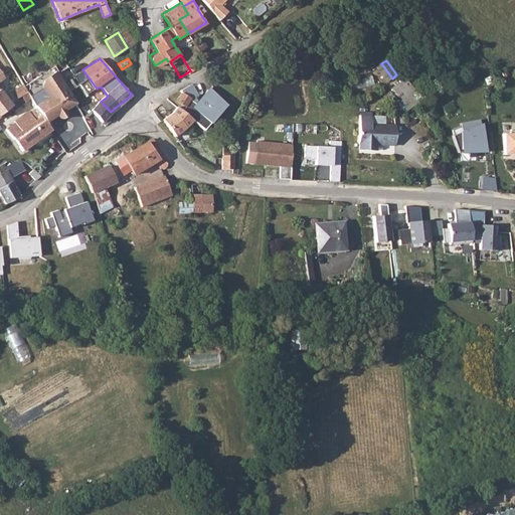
[(36,108),(45,122),(56,115),(57,117),(59,118),(61,118),(63,117),(64,116),(64,115),(65,114),(64,112),(63,110),(75,103),(67,90),(66,89),(63,82),(58,73),(56,71),(44,78),(42,87),(49,97),(35,106),(36,108)]
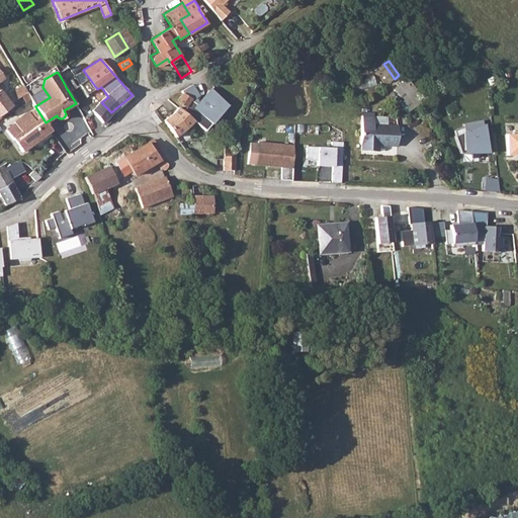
[(72,78),(64,83),(67,89),(68,90),(76,85),(72,78)]
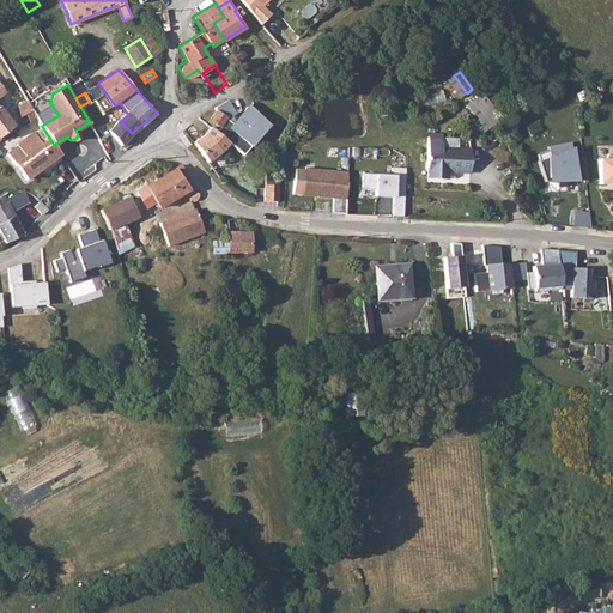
[(481,93),(467,104),(486,131),(501,117),(481,93)]
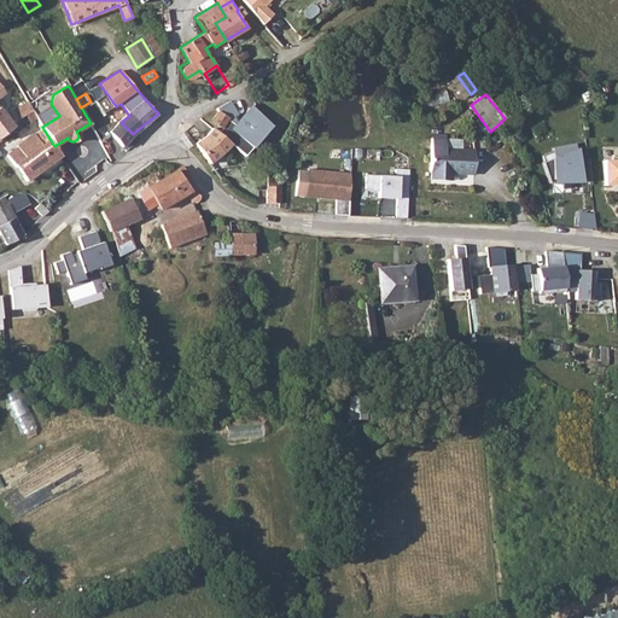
[(91,101),(81,108),(91,123),(103,116),(93,100),(91,101)]
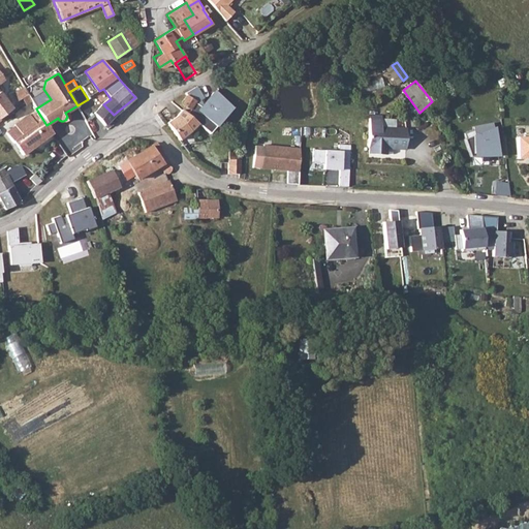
[(11,92),(14,100),(28,95),(25,87),(11,92)]
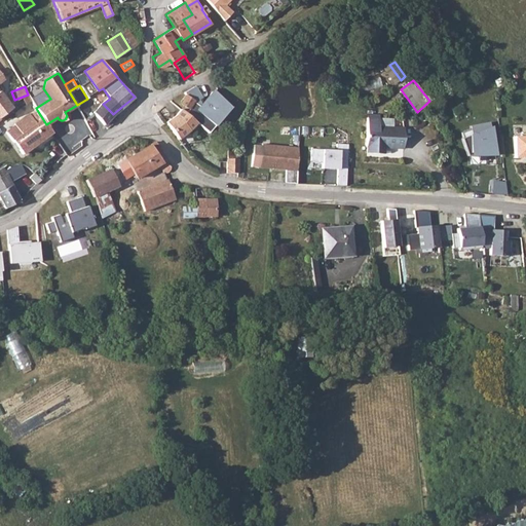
[(0,94),(0,116),(11,108),(3,98),(0,94)]
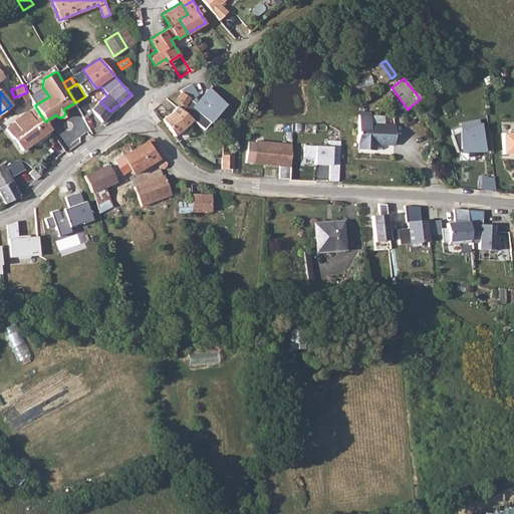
[(181,92),(176,101),(185,107),(190,98),(181,92)]
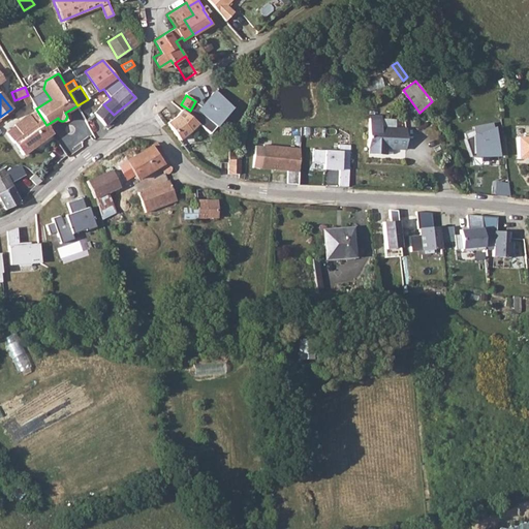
[(94,112),(92,114),(104,125),(114,115),(103,104),(94,112)]
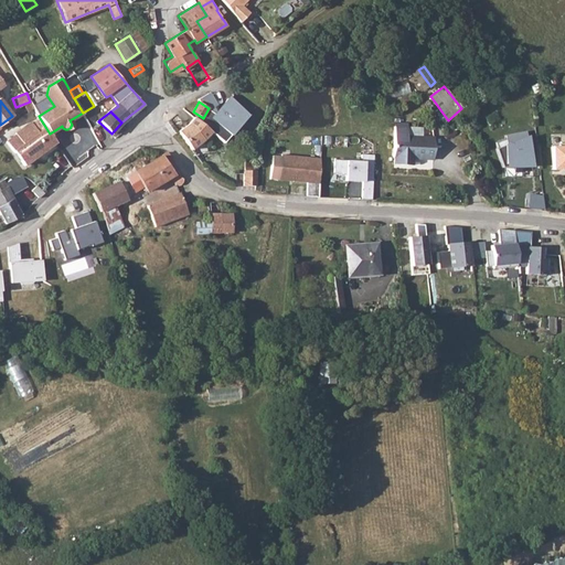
[(188,125),(178,131),(191,150),(204,141),(211,132),(194,117),(188,125)]
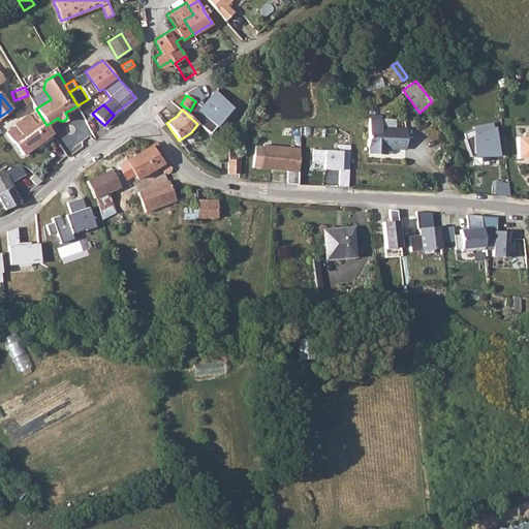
[(5,132),(22,154),(53,133),(47,125),(37,111),(30,116),(28,113),(13,123),(16,126),(5,132)]
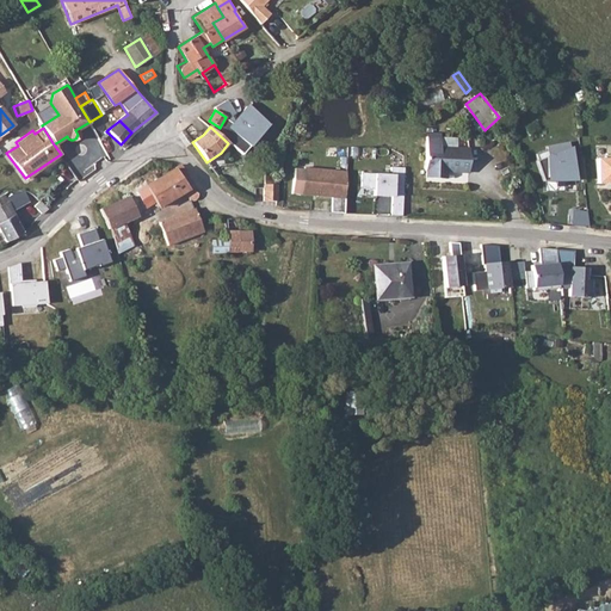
[(426,136),(426,178),(445,178),(445,171),(468,171),(469,148),(440,147),(440,137),(426,136)]
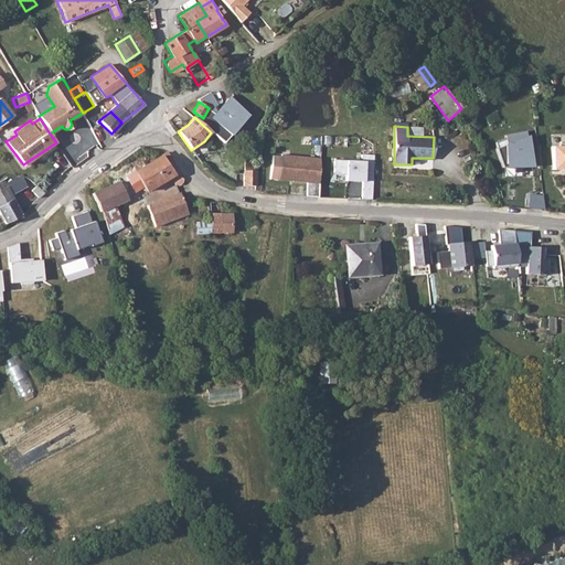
[(504,177),(522,173),(521,169),(535,166),(529,132),(497,138),(504,177)]
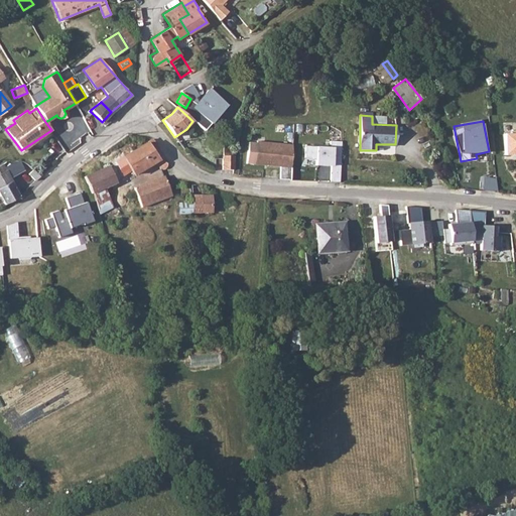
[(515,132),(505,133),(504,154),(515,154),(515,132)]
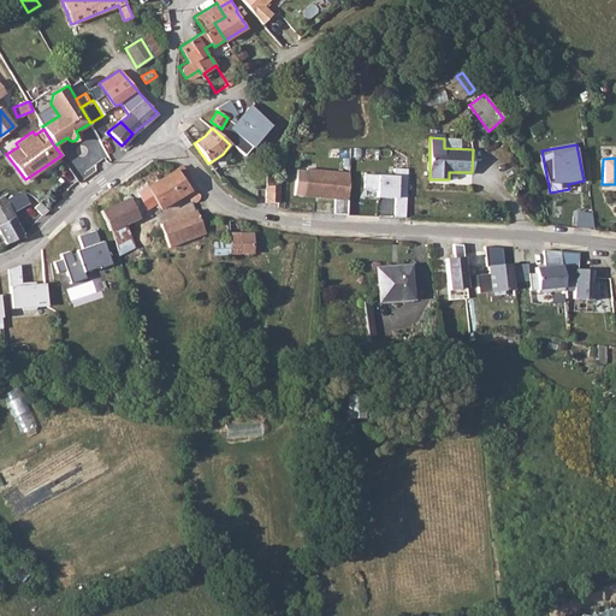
[(130,195),(98,209),(107,230),(112,244),(114,253),(130,247),(123,223),(137,215),(140,219),(148,215),(144,209),(153,206),(154,208),(185,190),(181,183),(178,177),(183,175),(178,166),(130,195)]
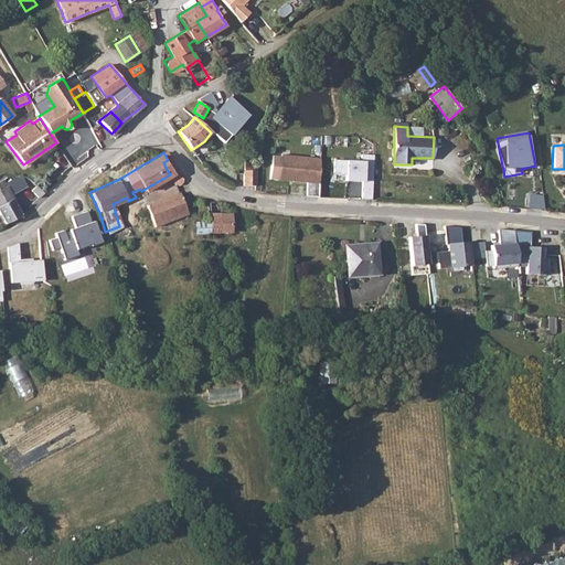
[(320,183),(323,158),(273,153),(270,179),(320,183)]
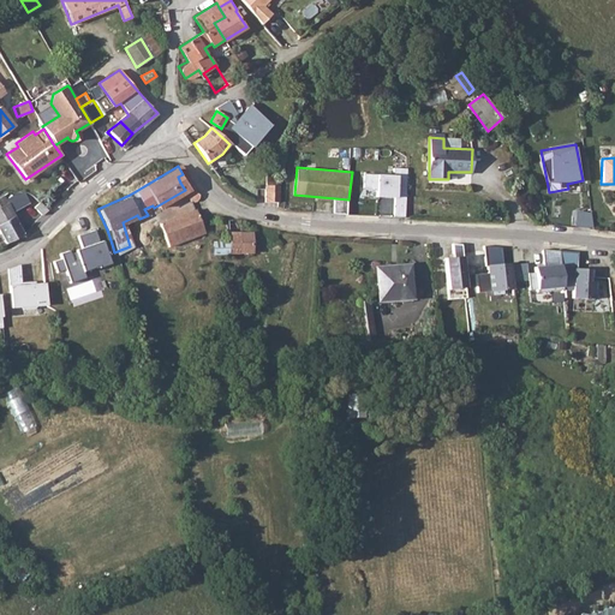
[(407,216),(408,171),(363,169),(363,197),(396,198),(395,216),(407,216)]
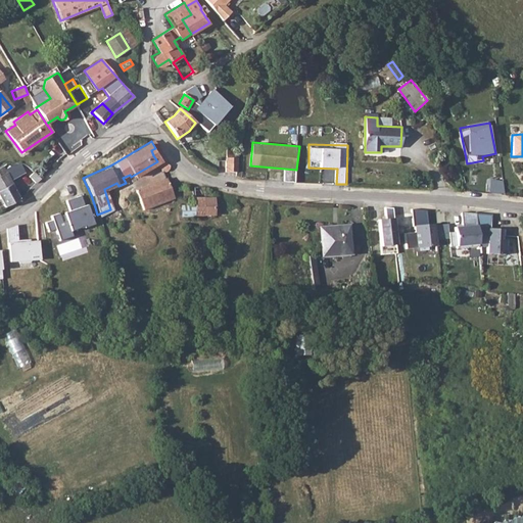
[(238,173),(239,158),(227,157),(226,172),(238,173)]
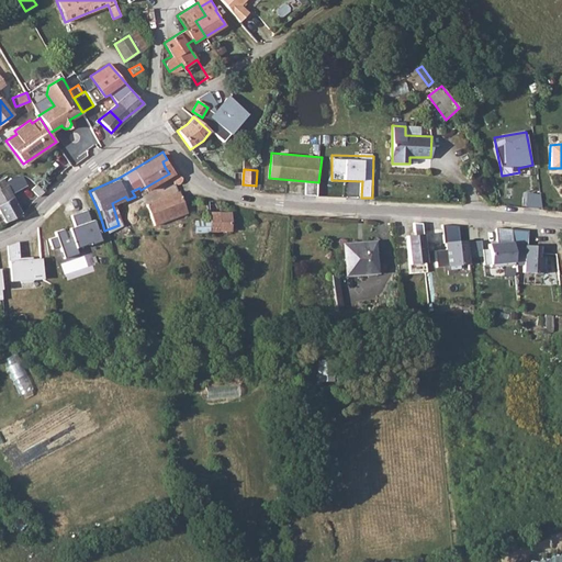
[(180,181),(172,176),(170,180),(170,183),(171,186),(176,186),(178,186),(180,181)]
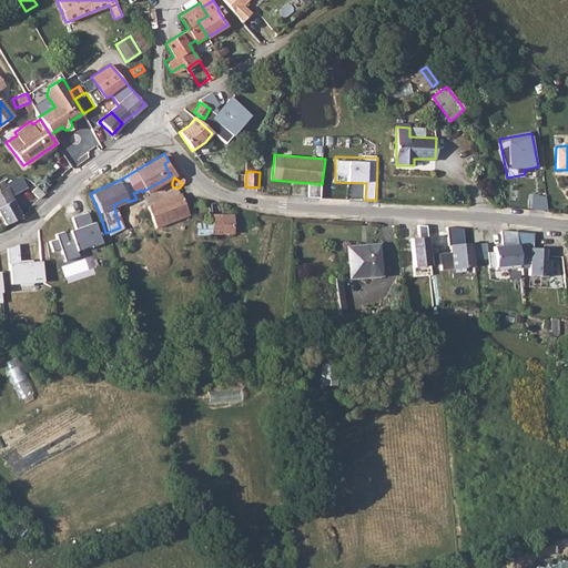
[(3,180),(0,181),(0,214),(6,223),(22,214),(3,180)]
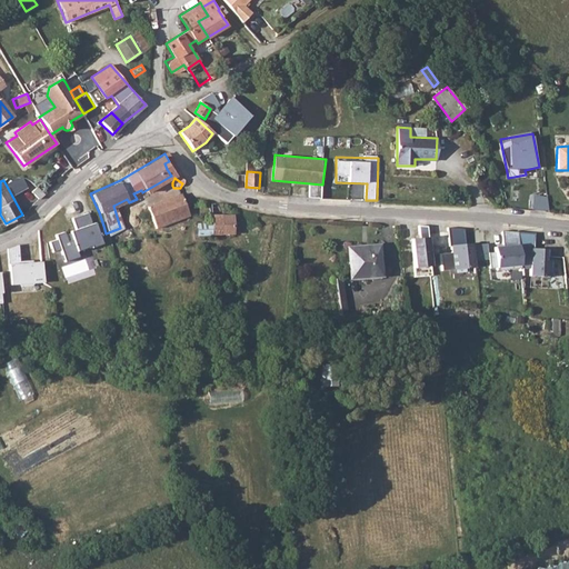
[(38,186),(30,191),(38,200),(45,195),(38,186)]
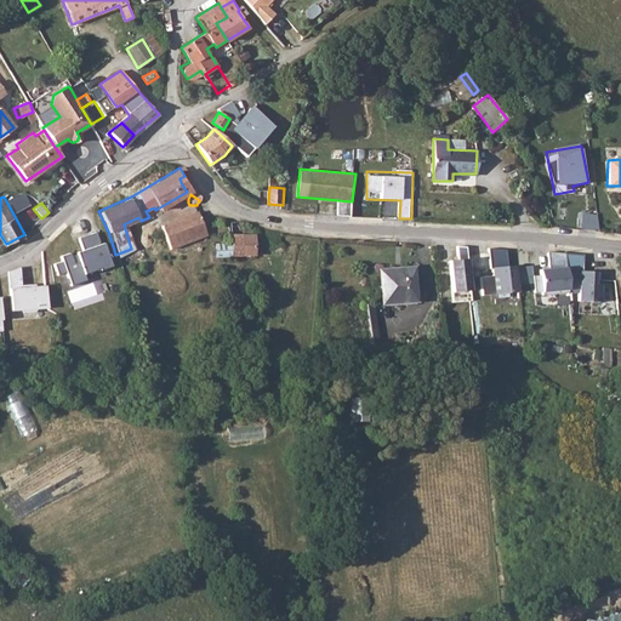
[(77,212),(62,224),(67,235),(70,235),(77,252),(92,246),(89,239),(108,232),(98,211),(80,220),(77,212)]
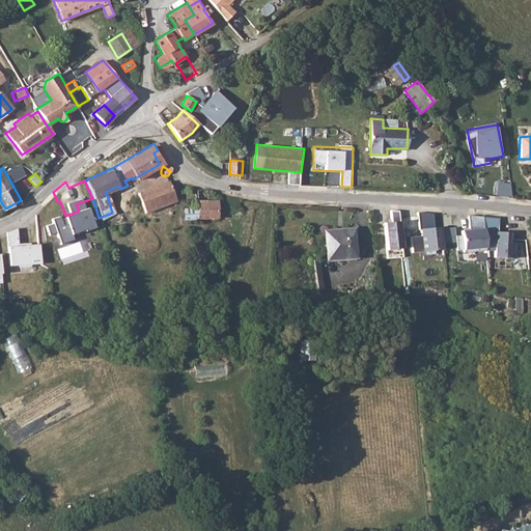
[(166,182),(134,193),(141,213),(173,201),(166,182)]
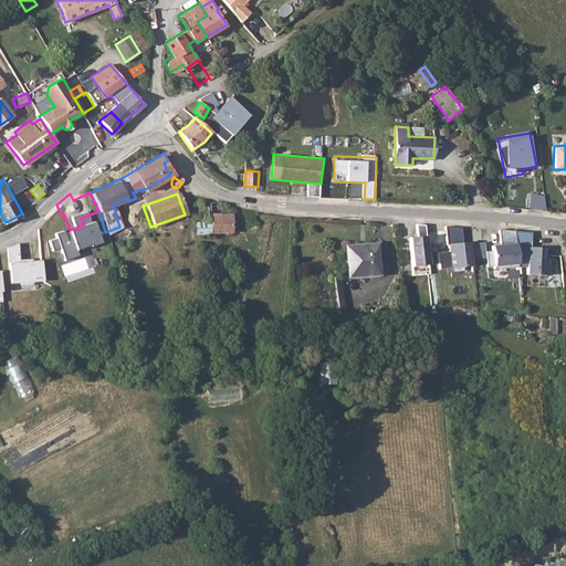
[(229,213),(218,215),(218,231),(230,231),(229,213)]
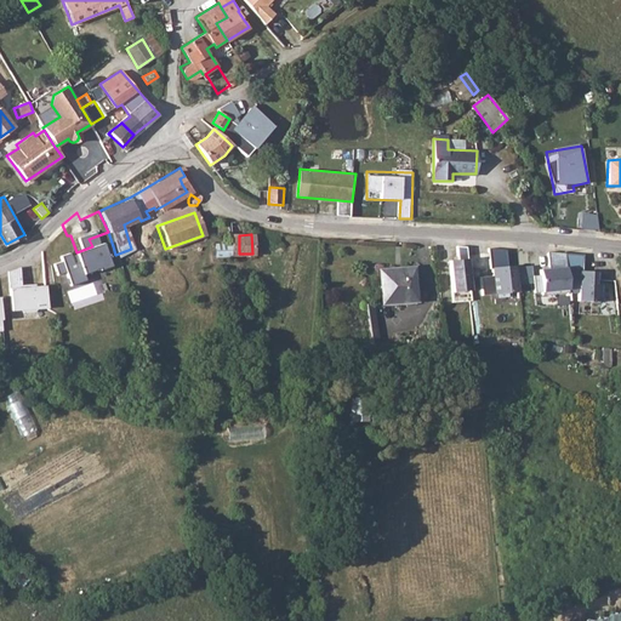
[(228,235),(227,244),(227,255),(239,254),(239,235),(228,235)]
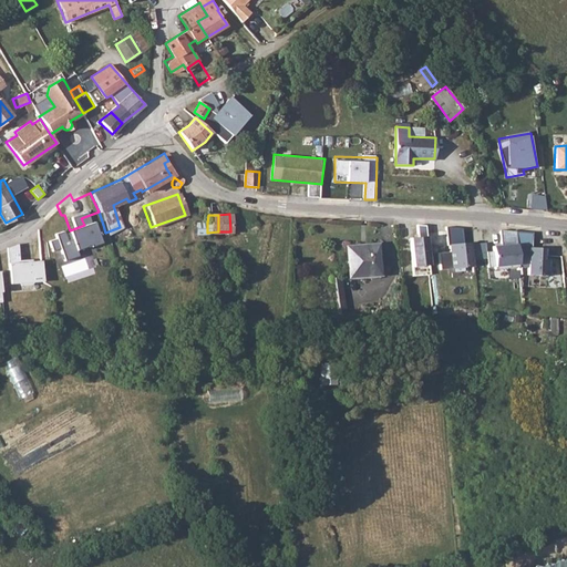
[(105,233),(103,225),(92,228),(99,247),(109,244),(105,233)]
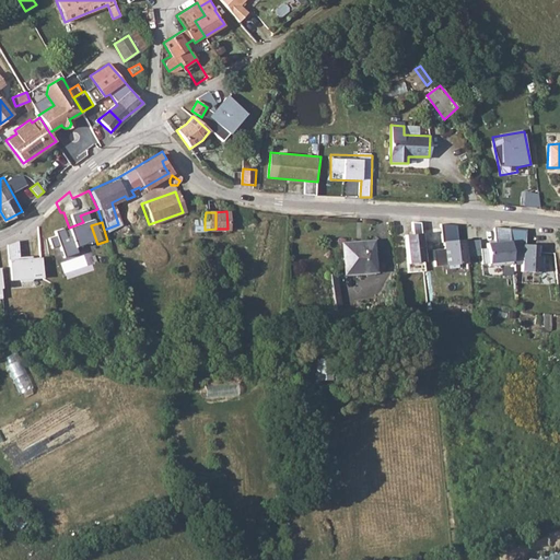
[(415,234),(406,234),(407,271),(424,270),(423,223),(413,224),(415,234)]
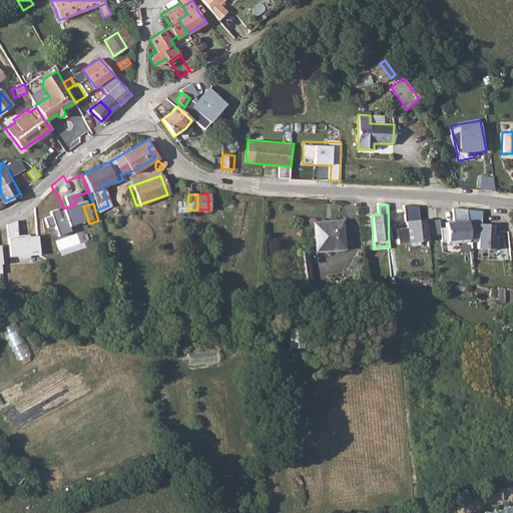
[(421,219),(419,204),(405,205),(408,242),(430,241),(430,234),(439,234),(438,218),(421,219)]
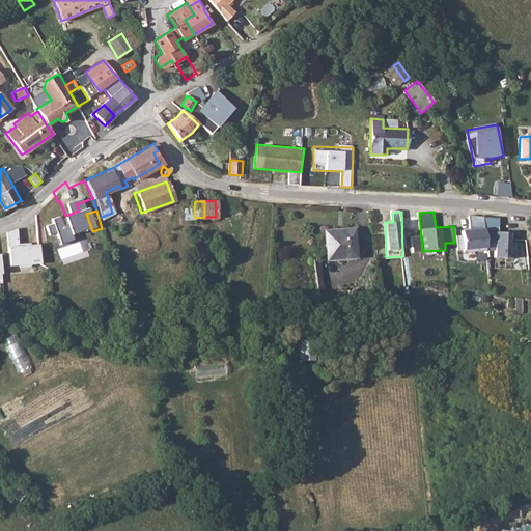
[(500,231),(500,216),(467,216),(466,235),(456,235),(456,250),(495,250),(495,257),(514,257),(515,244),(510,243),(511,231),(500,231)]
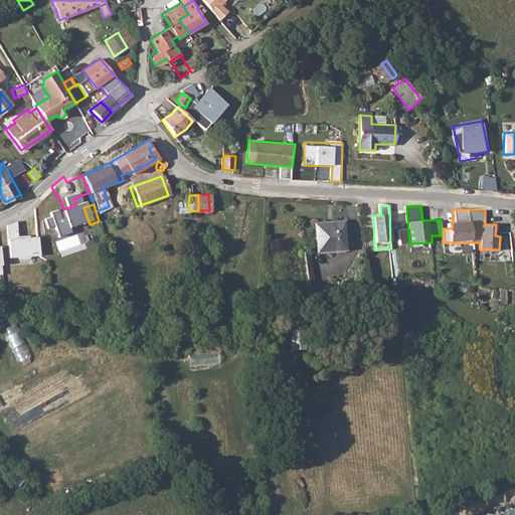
[(343,220),(314,222),(316,251),(344,249),(343,220)]
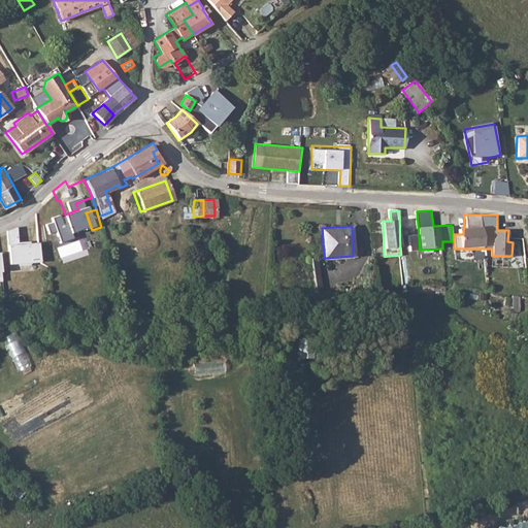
[(19,228),(7,229),(10,266),(41,264),(40,241),(20,243),(19,228)]
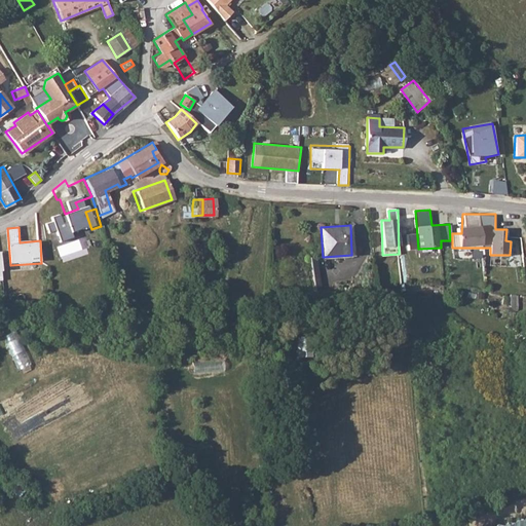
[(15,362),(29,357),(19,330),(5,336),(15,362)]
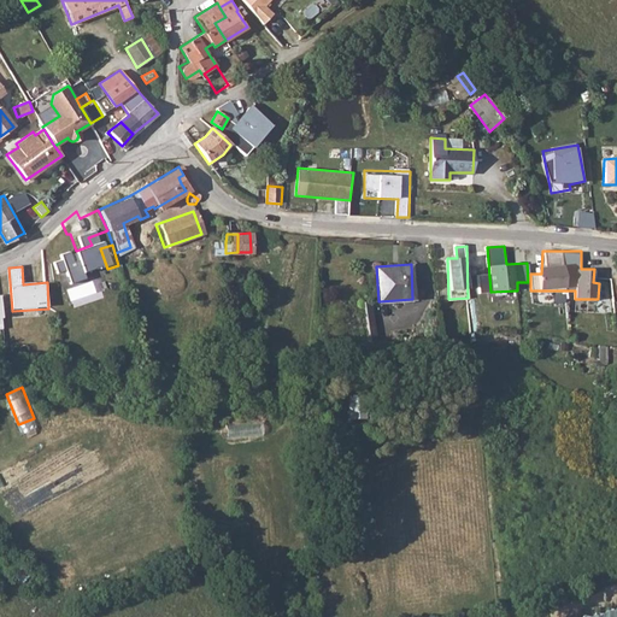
[(366,394),(350,395),(351,418),(368,418),(366,394)]
